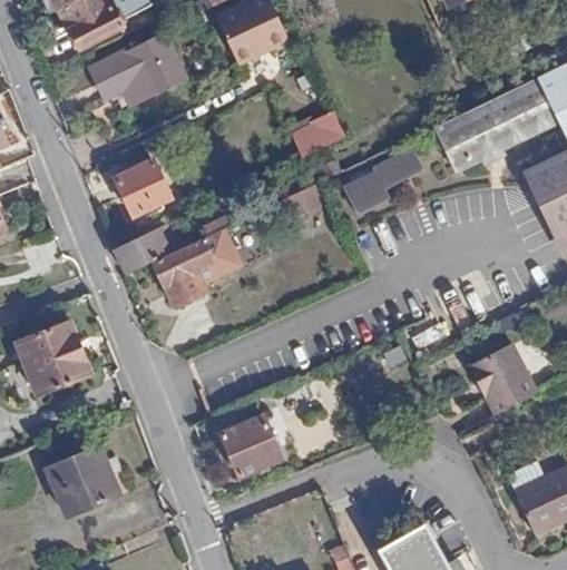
[(39,0),(48,16),(55,11),(48,0),(39,0)]
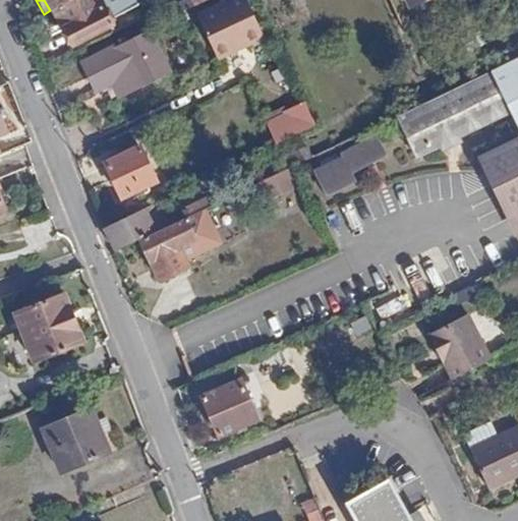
[(52,9),(68,0),(44,0),(50,10),(52,9)]
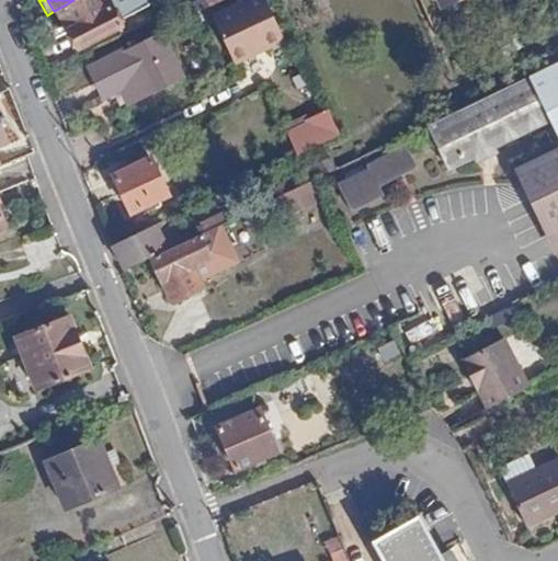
[(144,6),(140,0),(73,0),(56,10),(77,48),(118,27),(116,20),(144,6)]
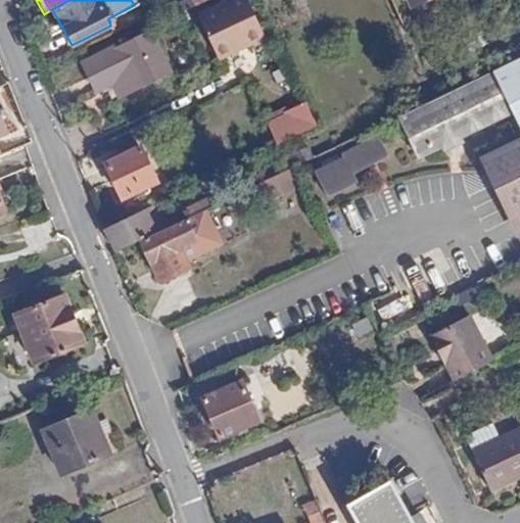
[(235,0),(199,15),(216,52),(229,46),(242,40),(246,47),(263,40),(243,0),(235,0)]
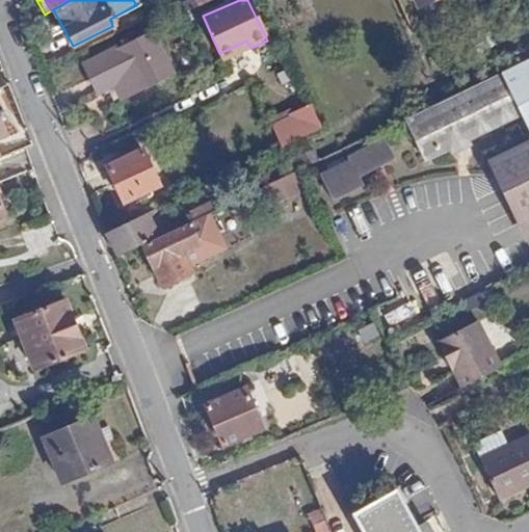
[(179,19),(175,12),(168,15),(172,22),(179,19)]
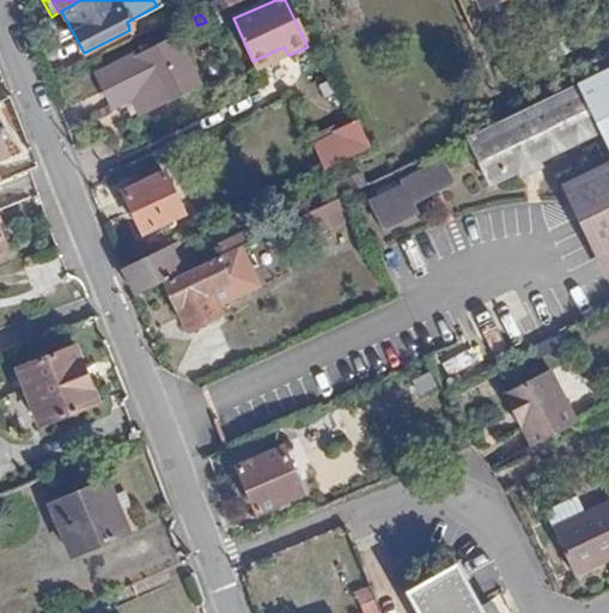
[(158,108),(198,87),(171,36),(95,74),(111,107),(131,98),(150,89),(158,108)]
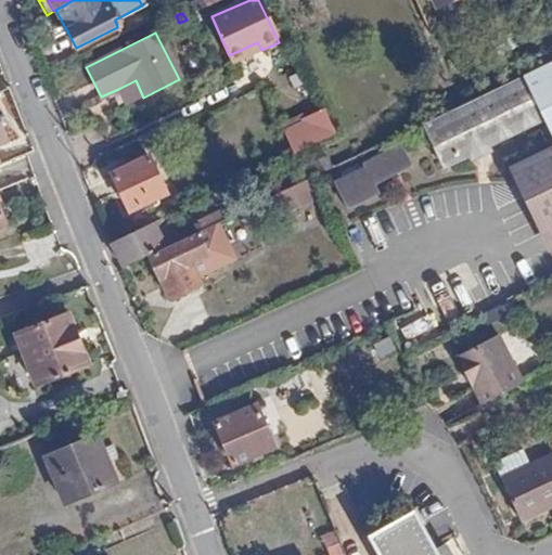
[(243,49),(246,55),(261,50),(257,42),(243,49)]
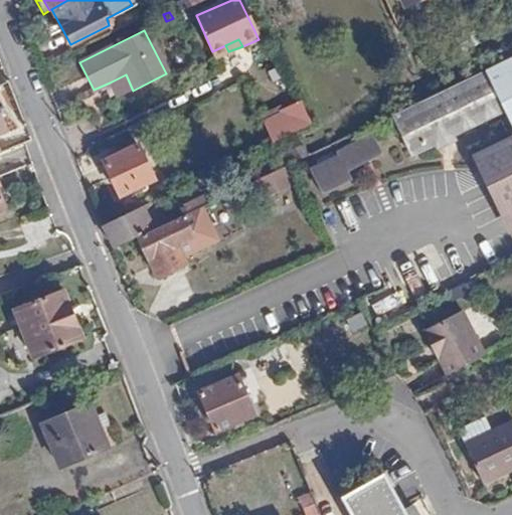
[(214,58),(228,51),(225,45),(212,51),(214,58)]
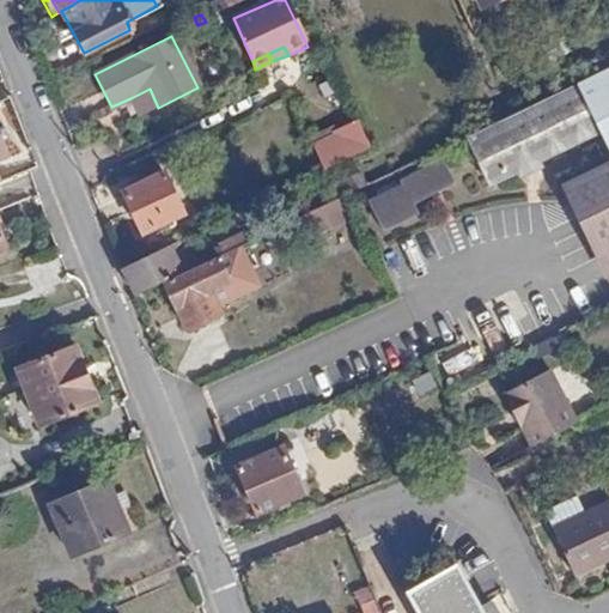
[(608,66),(544,97),(566,143),(597,128),(608,151),(608,161),(560,186),(595,258),(608,250),(608,66)]
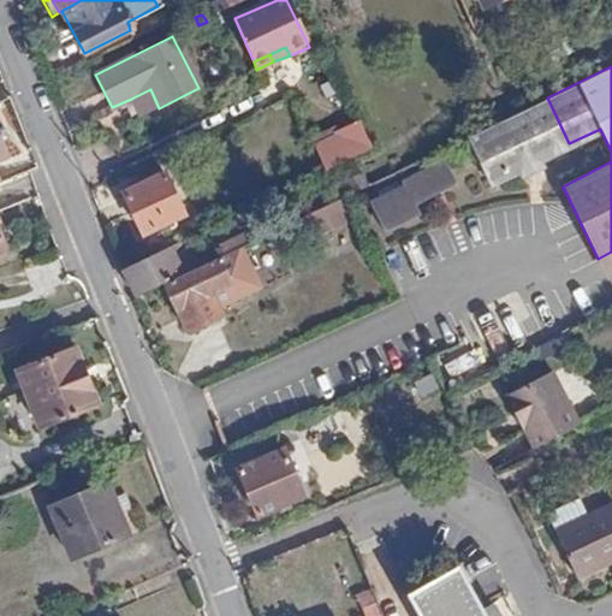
[(131,99),(138,117),(159,108),(150,89),(131,99)]
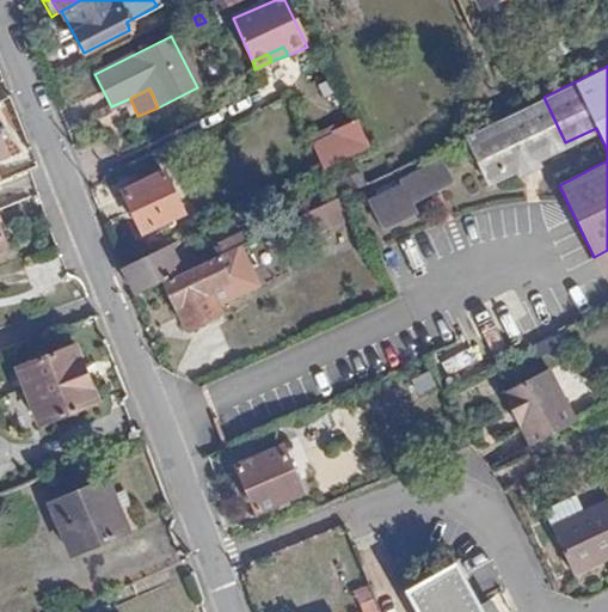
[(565,142),(544,97),(491,123),(513,167),(565,142)]
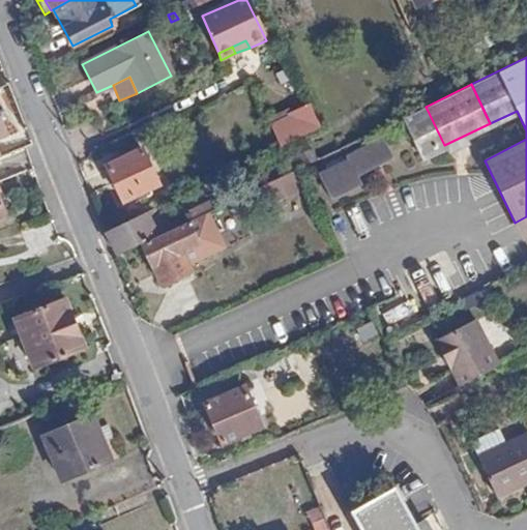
[(276,145),(320,126),(309,101),(266,119),(276,145)]
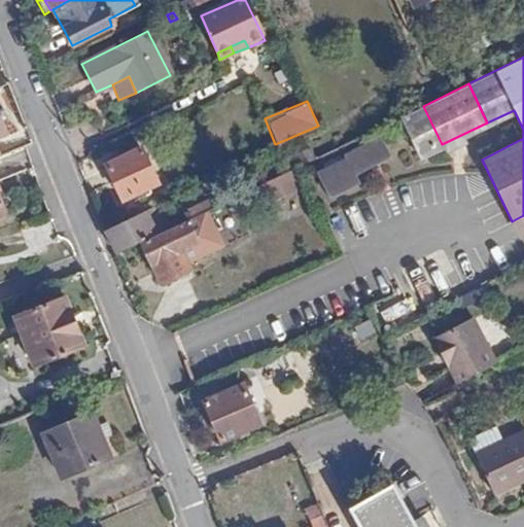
[(351,172),(353,176),(389,156),(378,135),(342,153),(351,172)]
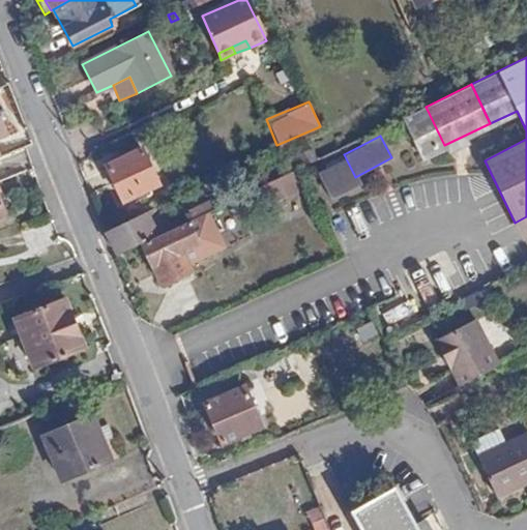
[(353,173),(344,154),(340,147),(318,158),(330,184),(353,173)]
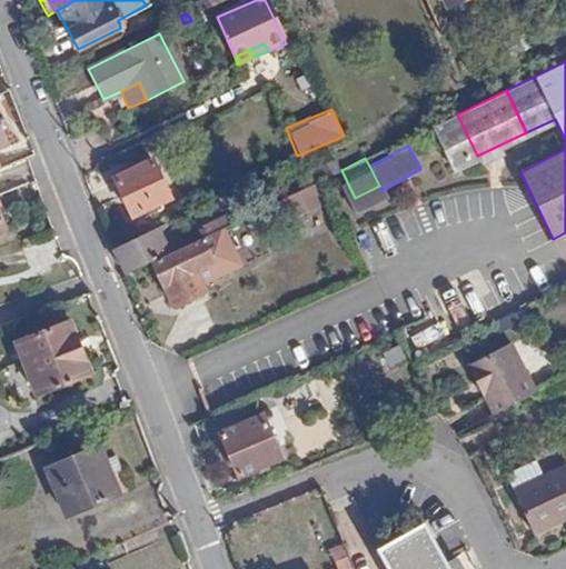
[(112,178),(131,216),(169,198),(150,159),(112,178)]
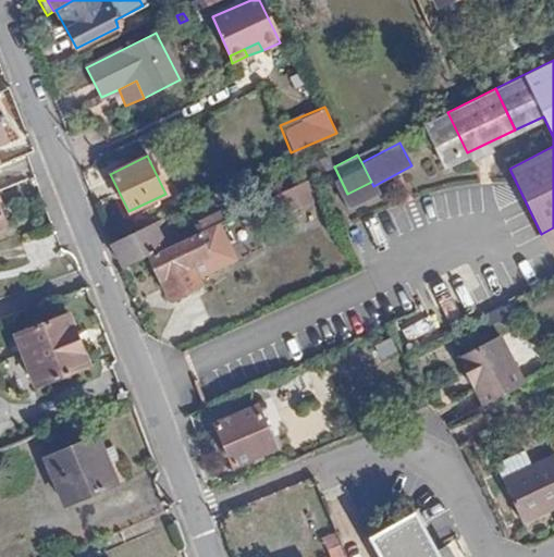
[(302,194),(297,184),(270,197),(280,217),(299,207),(295,197),(302,194)]
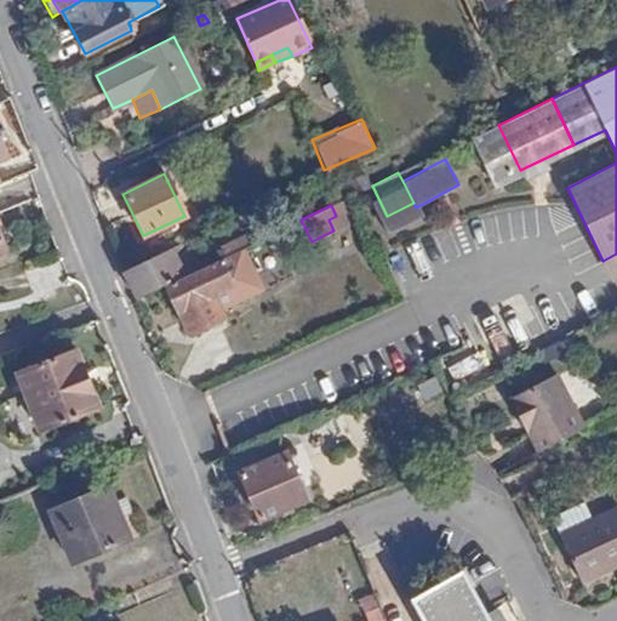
[(181,278),(165,286),(188,335),(222,317),(212,294),(255,273),(243,249),(181,278)]
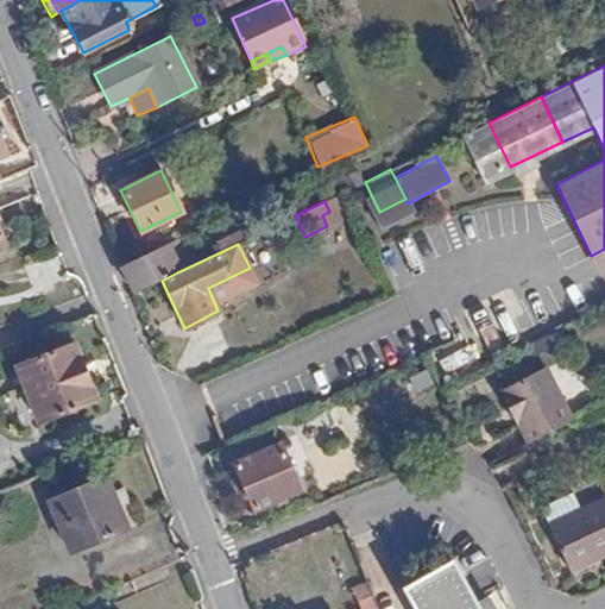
[(118,268),(131,294),(162,281),(177,272),(164,245),(118,268)]
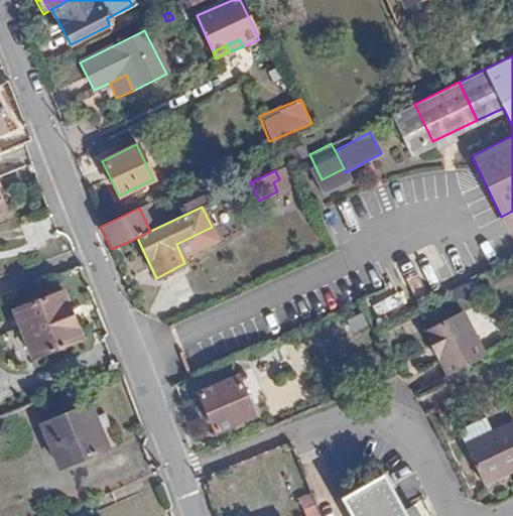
[(512,233),(512,211),(501,217),(510,235),(512,233)]
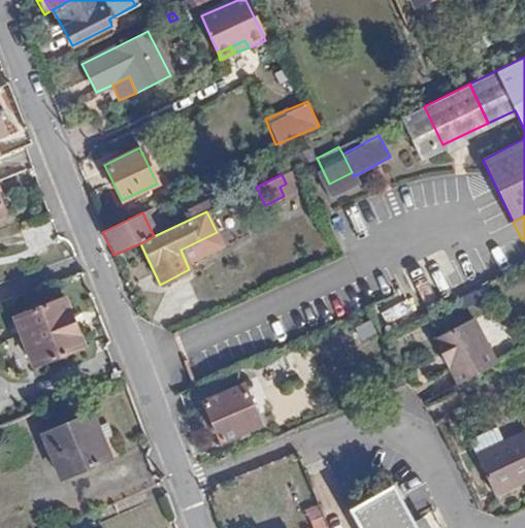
[(13,320),(33,366),(81,345),(62,298),(13,320)]
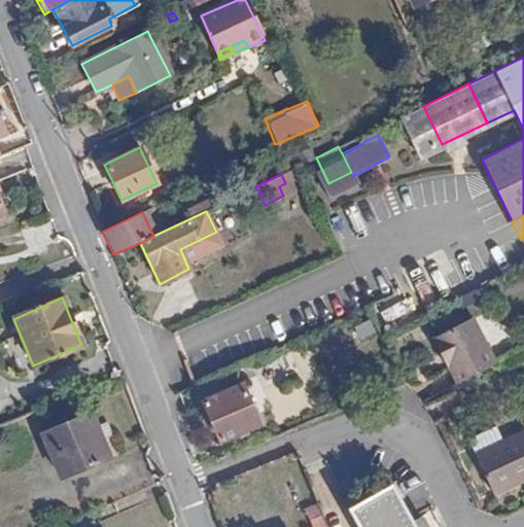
[(384,300),(367,308),(381,338),(398,327),(384,300)]
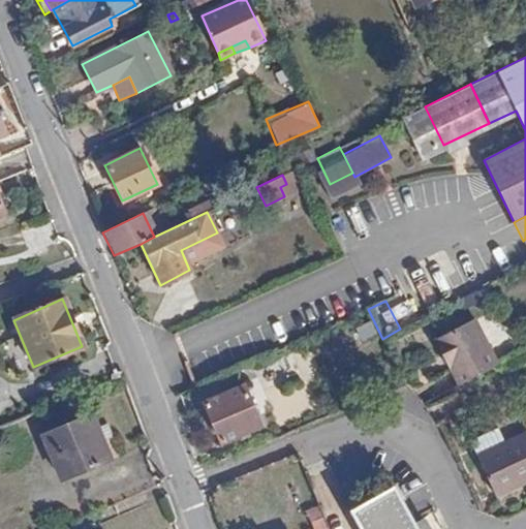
[(435,337),(458,385),(498,364),(475,317),(435,337)]
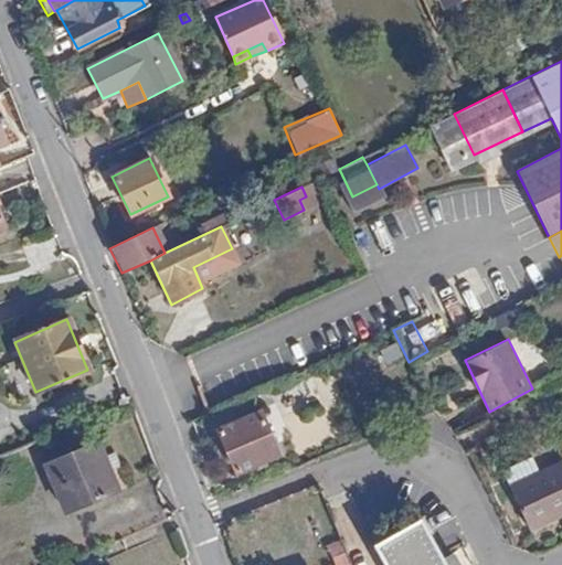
[(281,404),(216,432),(234,473),(277,456),(275,452),(298,443),(281,404)]
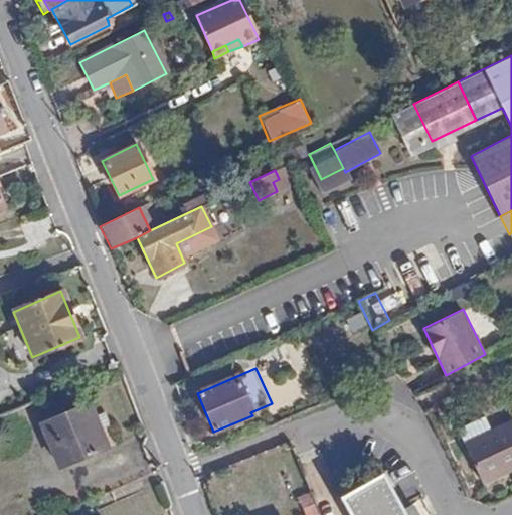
[(459,436),(490,420),(483,403),(452,420),(459,436)]
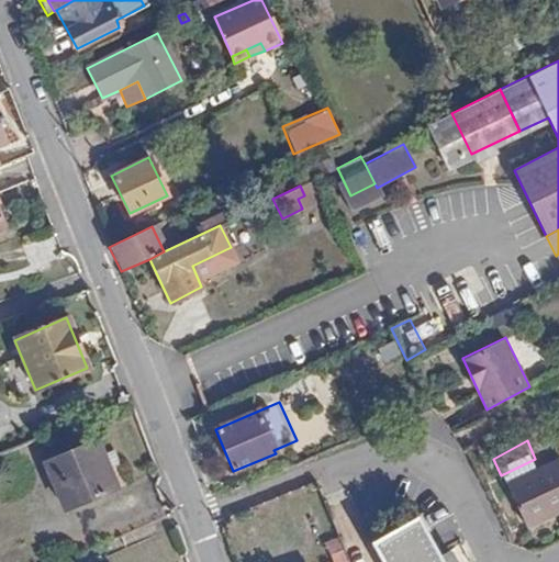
[(115,487),(108,469),(102,454),(97,442),(44,464),(63,509),(115,487)]
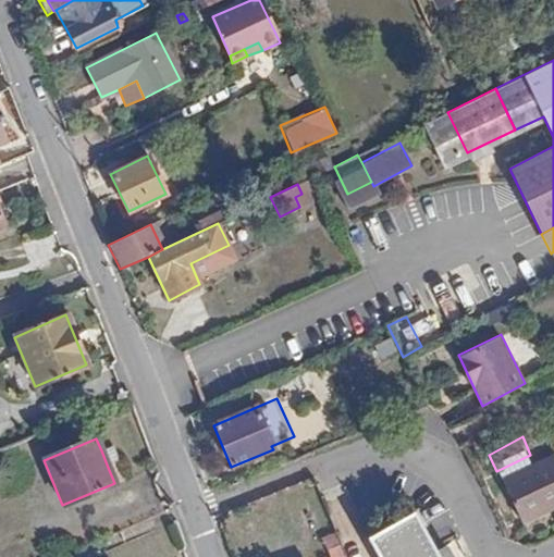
[(101,450),(107,465),(115,460),(110,446),(101,450)]
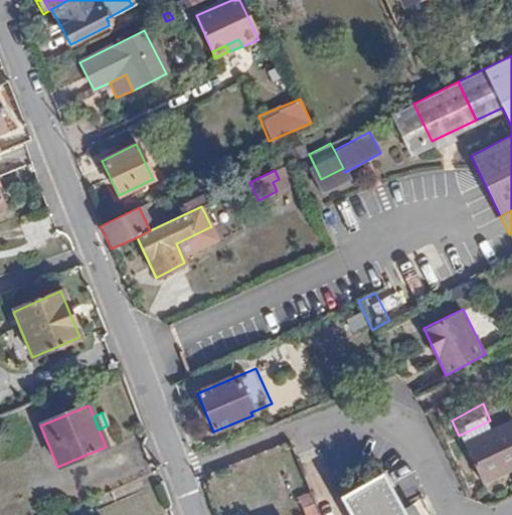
[(511,424),(506,412),(490,420),(459,436),(480,482),(507,469),(505,466),(511,463),(511,424)]
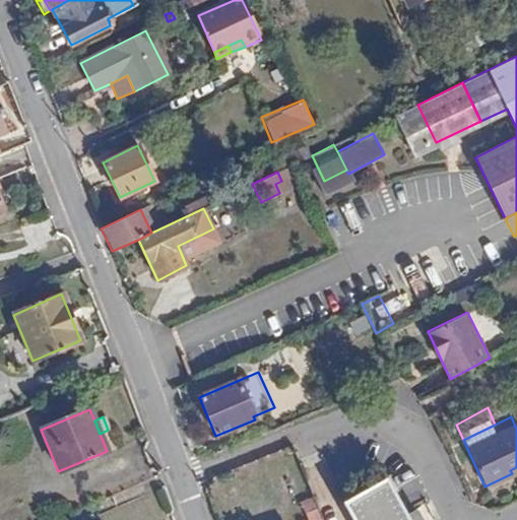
[(345,504),(354,519),(407,519),(385,479),(345,504)]
